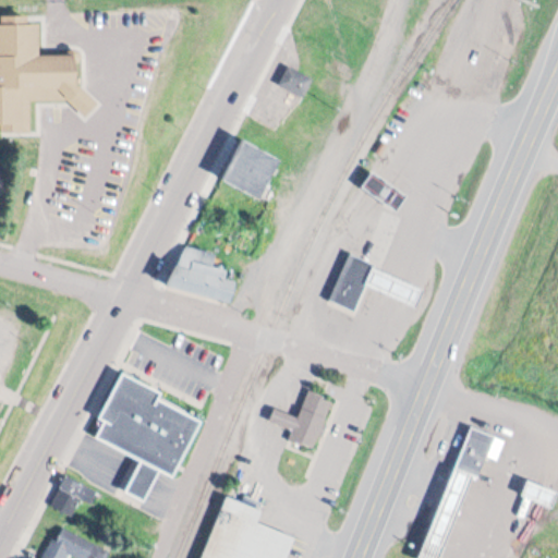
[(0,124),(0,23),(40,24),(41,48),(77,48),(79,83),(97,101),(84,116),(67,98),(29,98),(29,124),(0,124)]
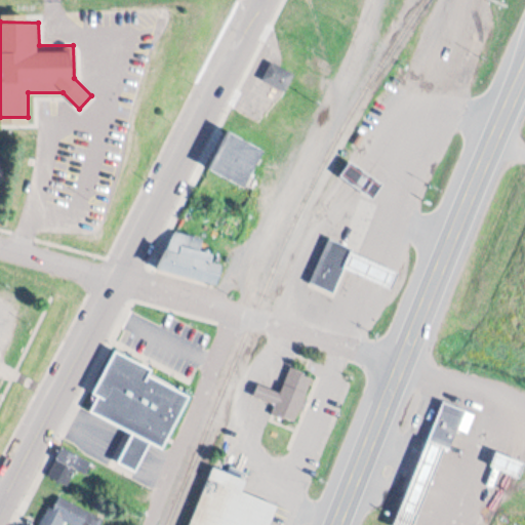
[(252,77),(260,61),(284,72),(276,89),(252,77)]
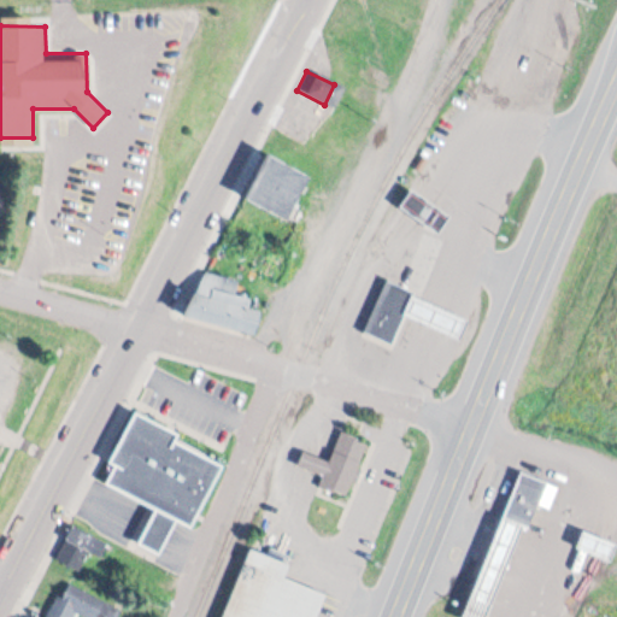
[(292,221),(311,176),(268,157),(247,203),(292,221)]
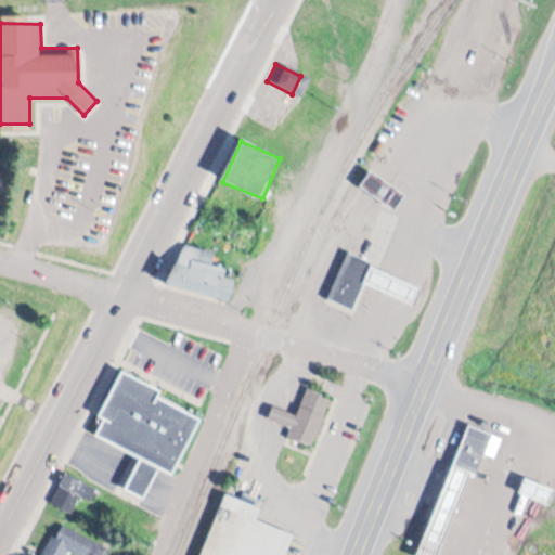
[(397,209),(408,192),(373,168),(362,183),(397,209)]
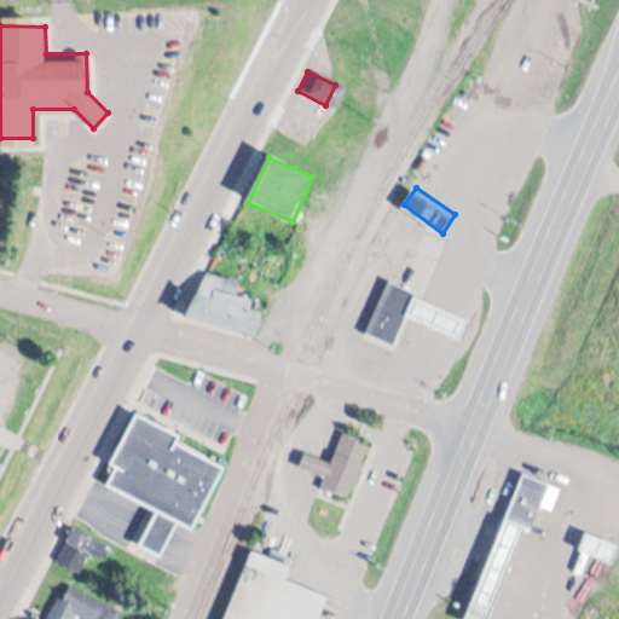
[(184,316),(208,267),(242,277),(235,300),(261,306),(256,334),(184,316)]
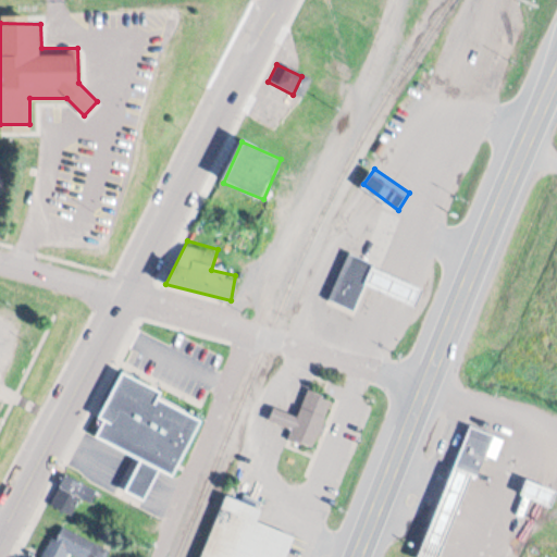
[(319,297),(339,249),(361,260),(355,285),(346,311),(319,297)]
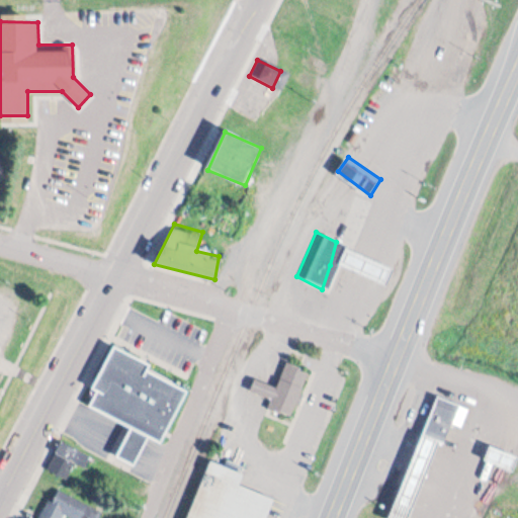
[(336,242),(385,264),(377,283),(330,265),(336,242)]
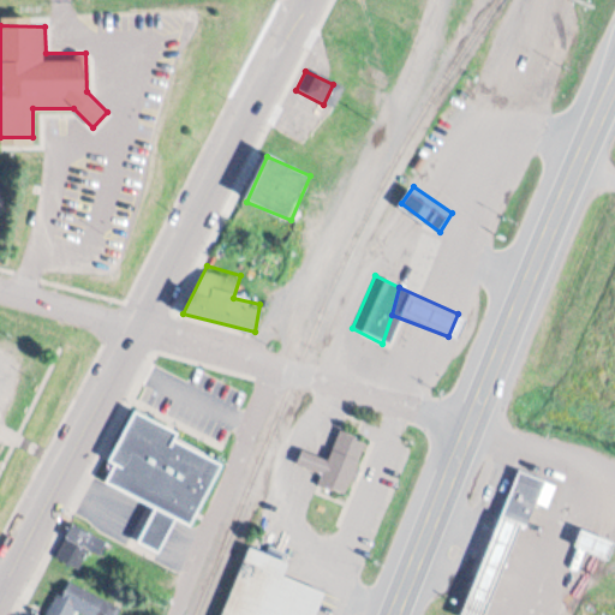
[(111,459),(137,408),(179,430),(175,439),(224,463),(192,521),(178,515),(160,549),(141,539),(157,505),(107,479),(115,463),(111,459)]
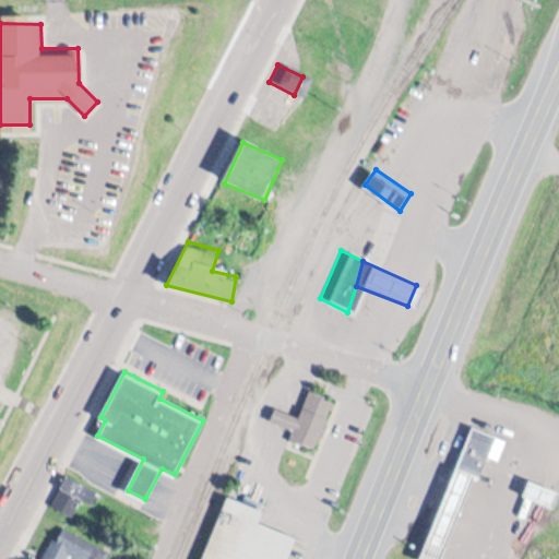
[(289,437),(309,390),(334,400),(314,447),(289,437)]
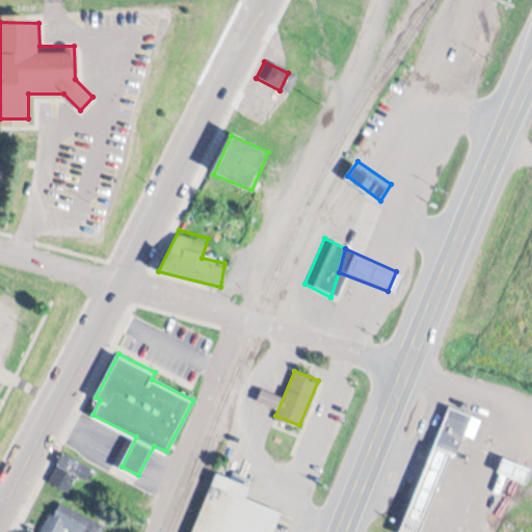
[(434,443),(450,404),(471,413),(455,451),(453,450),(434,443)]
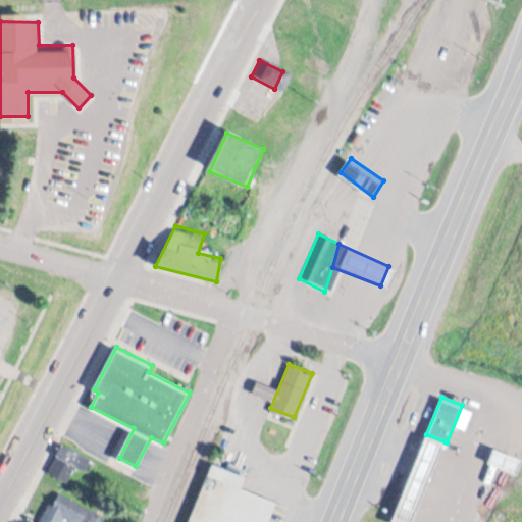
[(386,521),(388,521),(412,521),(445,441),(426,434),(422,432),(386,521)]
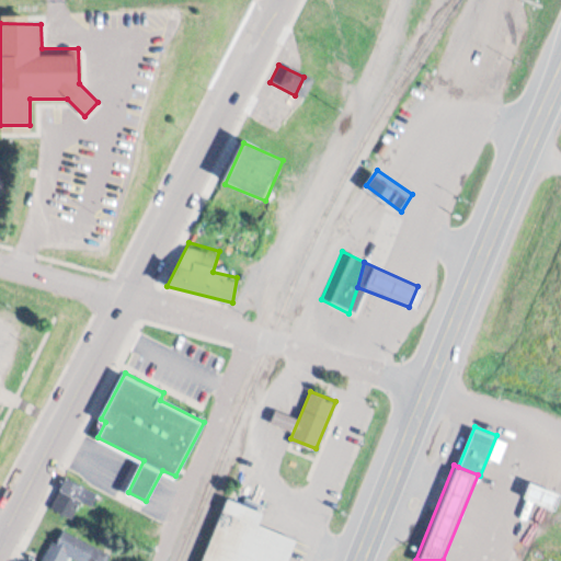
[(82,503),(91,508),(99,495),(68,479),(52,508),(72,519),(82,503)]
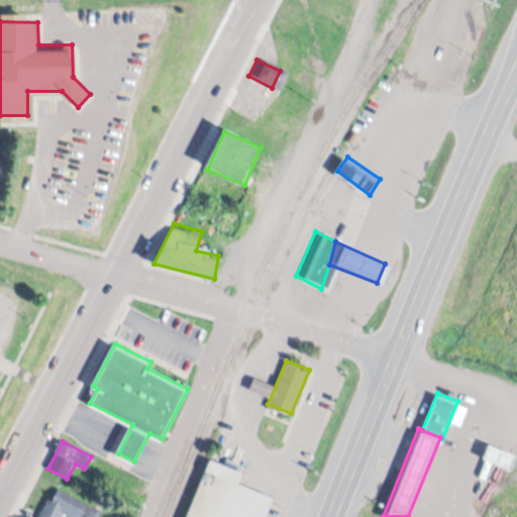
[(186,516),(212,458),(245,473),(240,485),(276,500),(268,516),(186,516)]
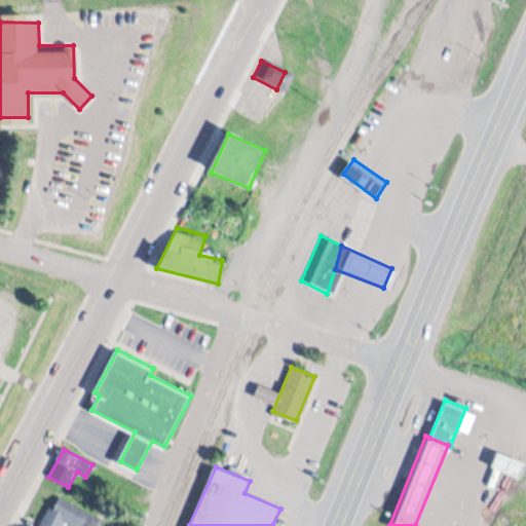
[(45,525),(49,525),(48,525),(62,525),(63,510),(45,510),(45,525)]
